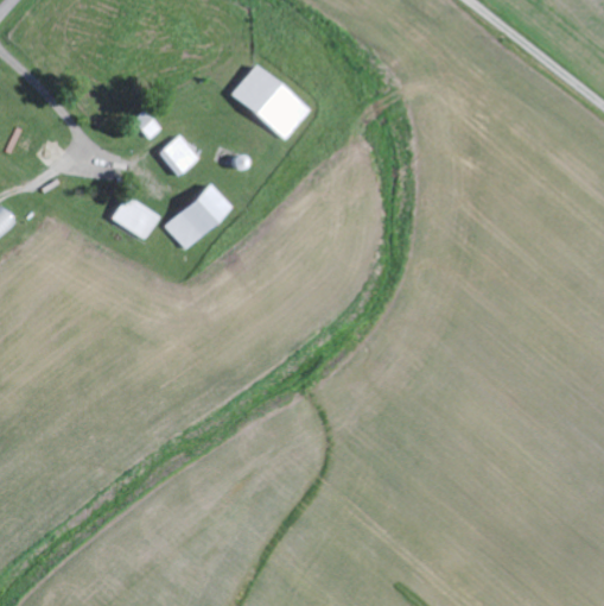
[(231,94),(286,139),(311,109),(256,64),(231,94)]
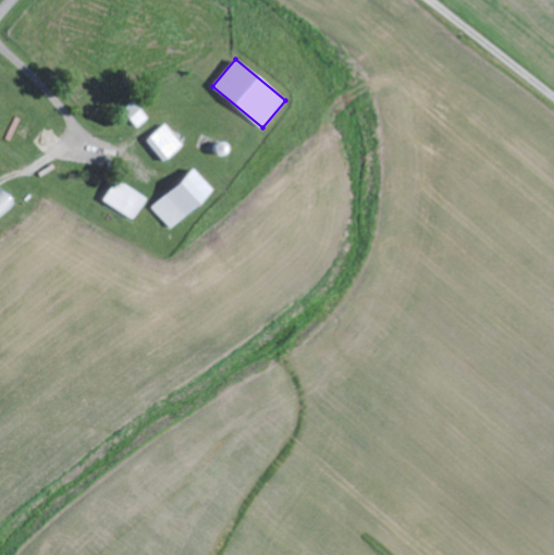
[(149,118),(134,101),(124,111),(138,127),(149,118)]
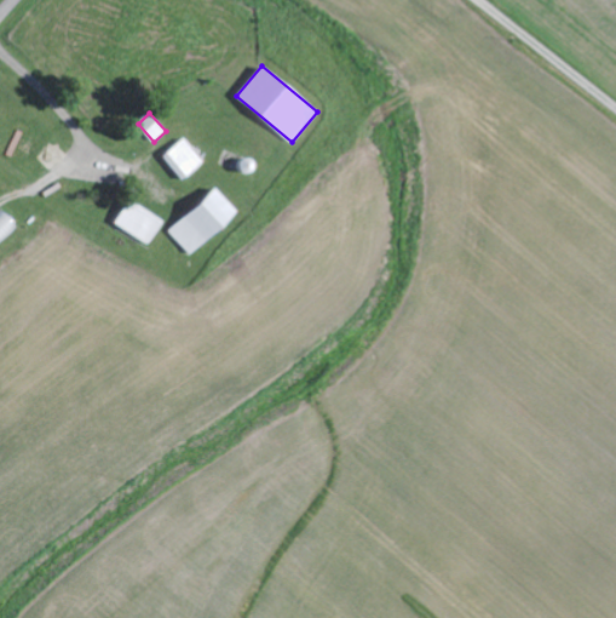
[(203,161),(185,137),(162,155),(182,179),(203,161)]
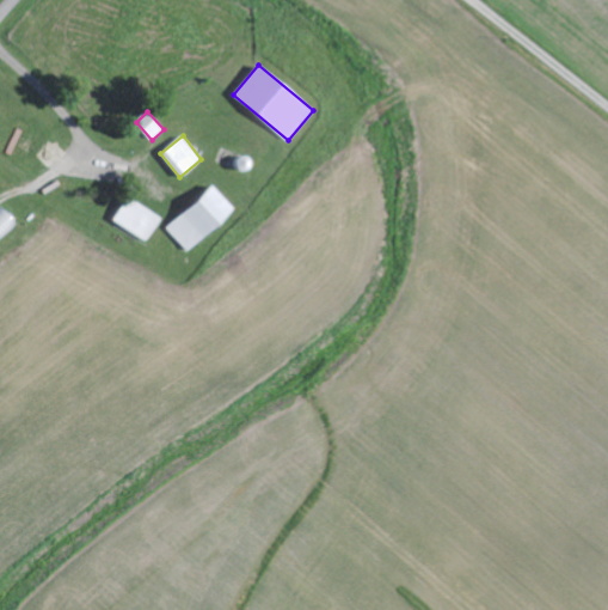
[(188,250),(232,208),(210,184),(166,226),(188,250)]
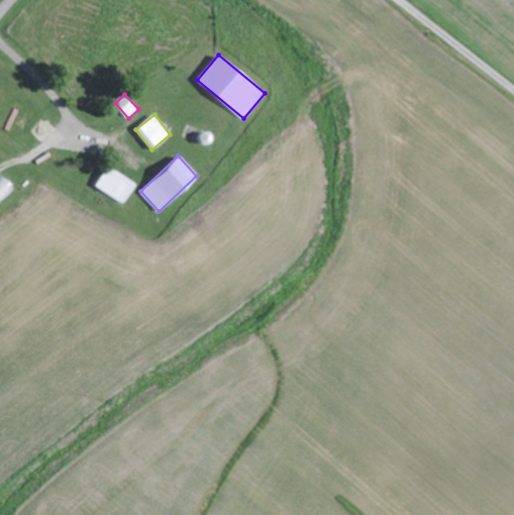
[(95,186),(123,202),(134,183),(106,167),(95,186)]
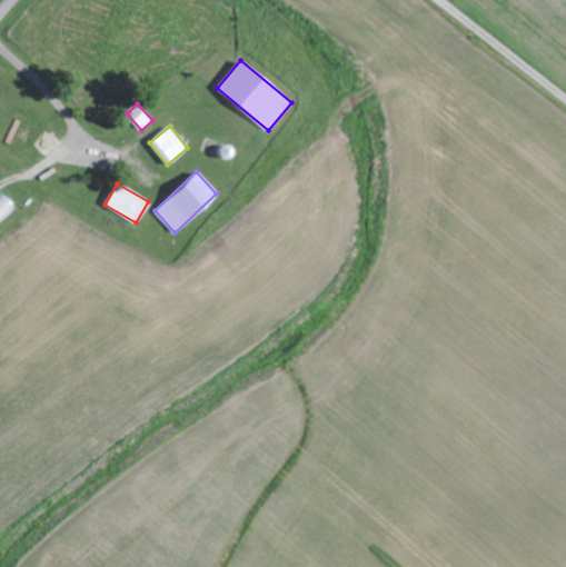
[(0,224),(18,208),(2,191),(0,194),(0,224)]
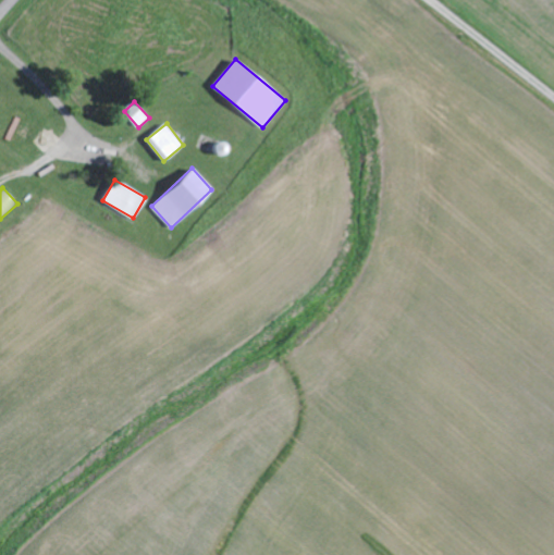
All buildings are outlined.
